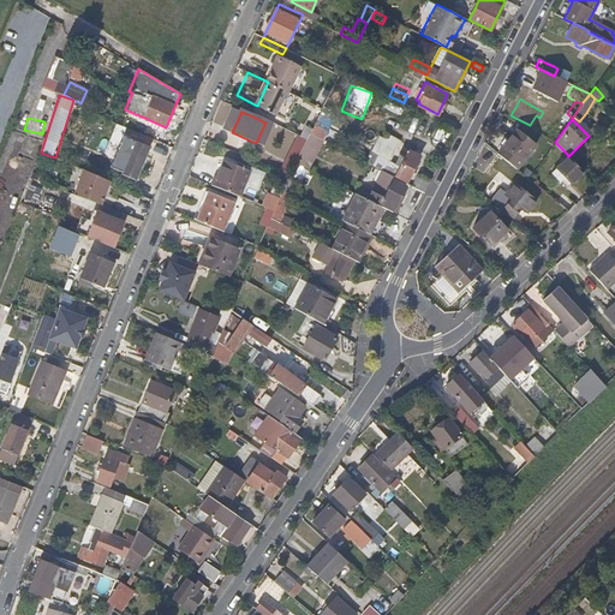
[(136,142),(139,133),(123,127),(119,135),(136,143),(136,142)]
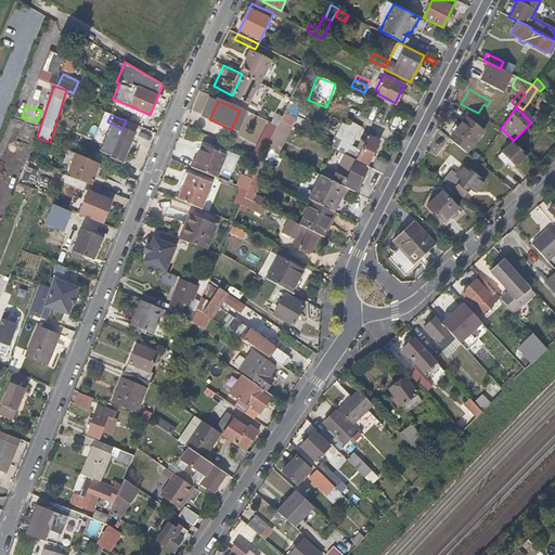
[(474,144),(483,132),(466,118),(455,132),(450,140),(451,141),(461,149),(466,153),(474,144)]
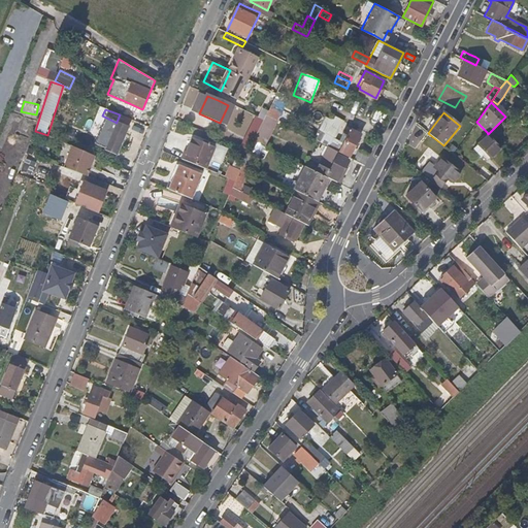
[(128,127),(131,120),(120,114),(117,122),(128,127)]
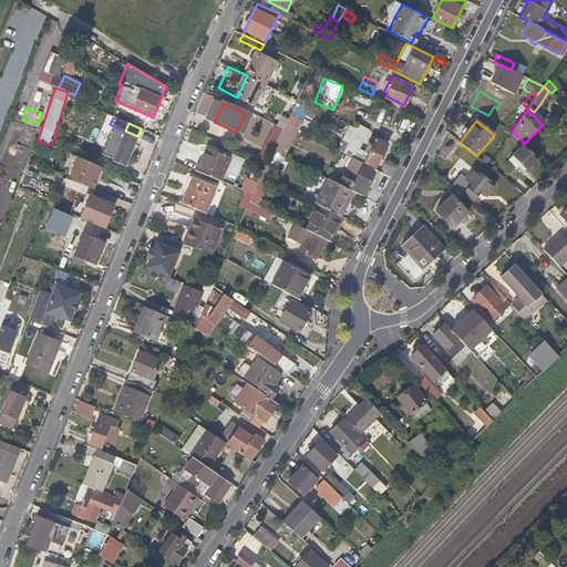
[(116,150),(125,132),(110,124),(117,129),(110,146),(116,150)]
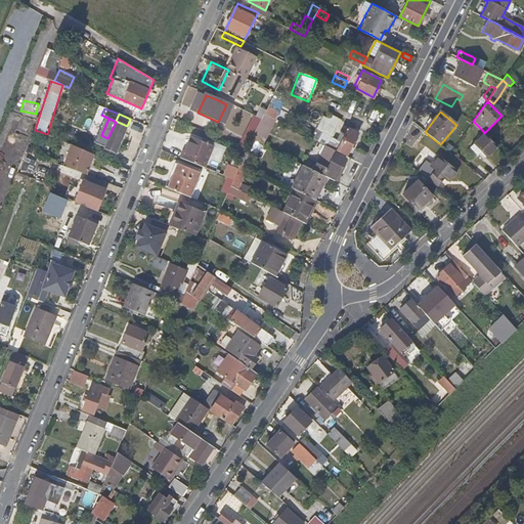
[(320,118),(316,130),(334,136),(338,123),(320,118)]
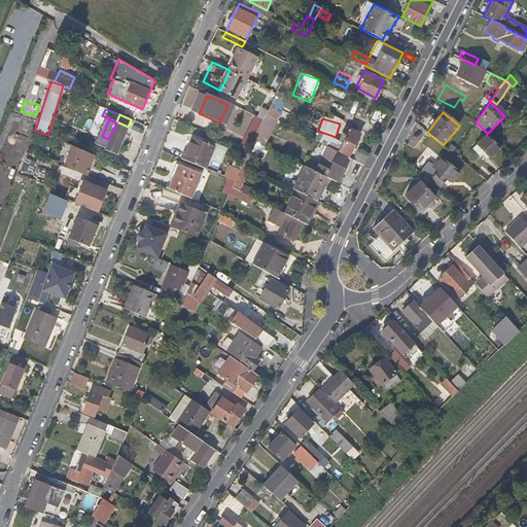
[(115,154),(128,127),(116,121),(116,123),(108,139),(104,149),(115,154)]
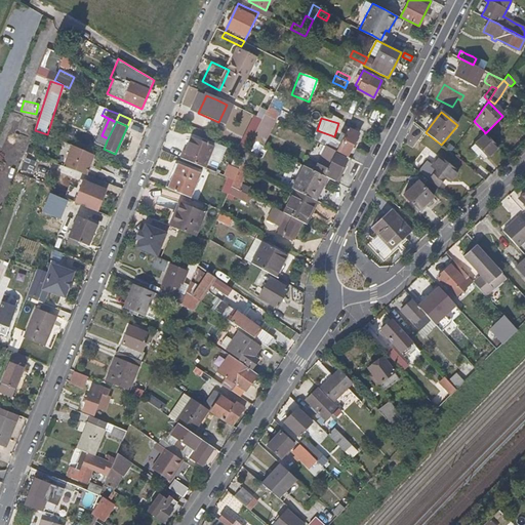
[(352,146),(358,134),(350,130),(346,127),(341,133),(340,134),(337,139),(338,140),(337,143),(335,148),(336,149),(342,152),(348,155),(352,146)]
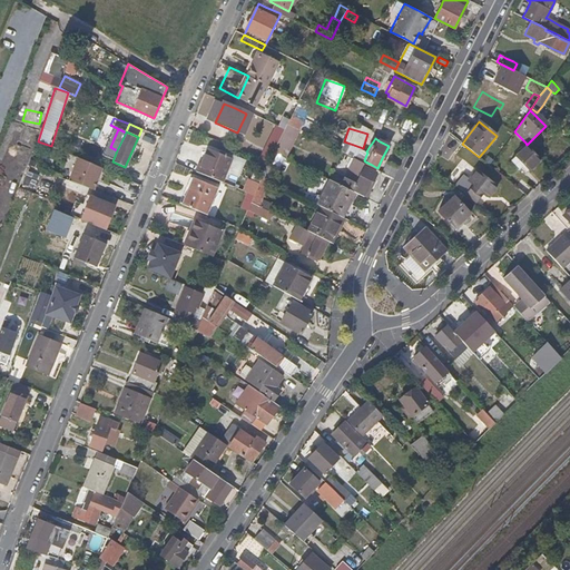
[(283,155),(287,146),(278,140),(278,141),(274,149),(283,155)]
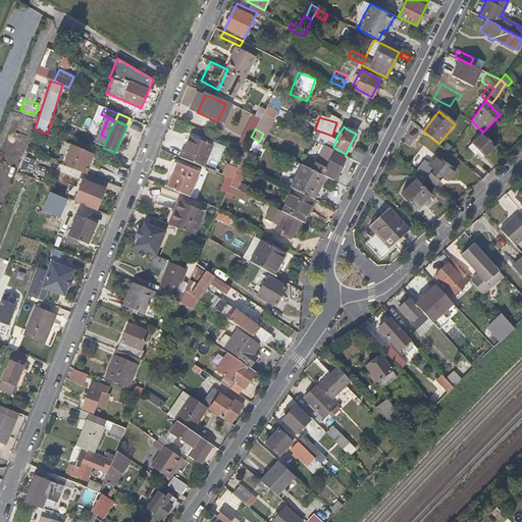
[(494,146),(488,139),(483,133),(482,133),(479,136),(475,140),(473,142),(471,143),(475,147),(478,151),(482,154),(483,156),(486,153),(489,150),(494,146)]
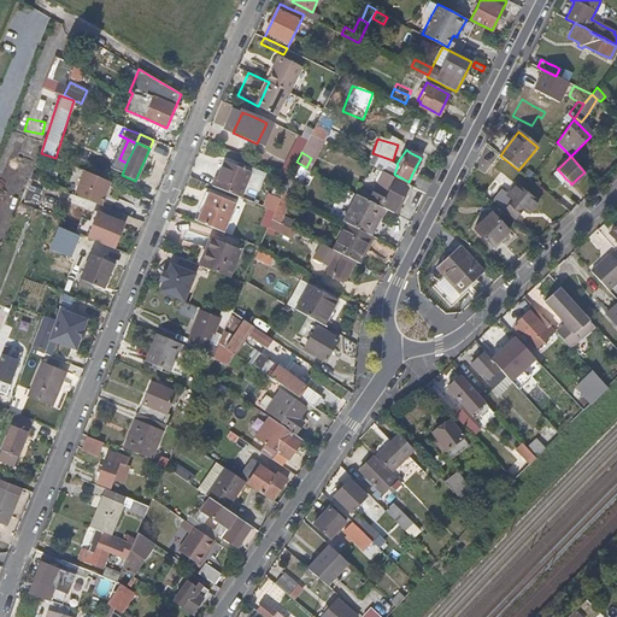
[(231,193),(241,168),(222,159),(212,186),(231,193)]
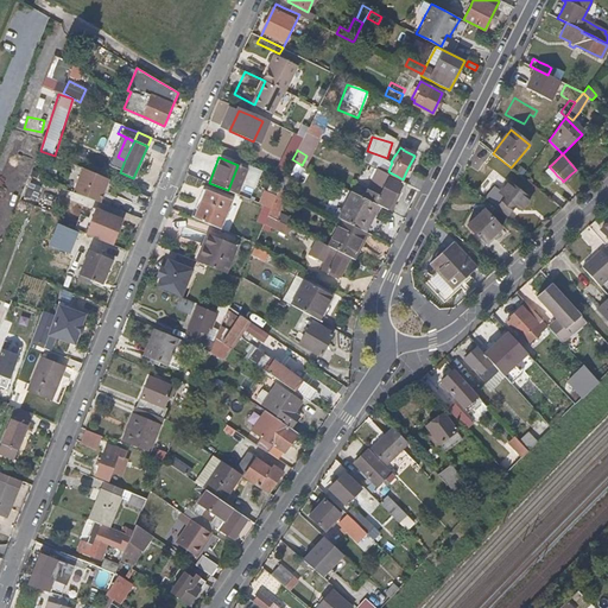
[(382,169),(386,163),(377,157),(373,164),(382,169)]
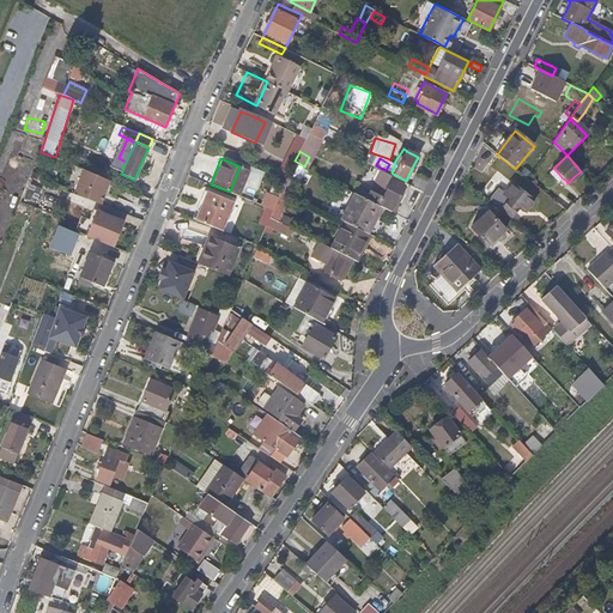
[(402,187),(405,182),(402,181),(393,176),(392,175),(386,171),(382,170),(380,169),(377,176),(372,186),(369,192),(371,193),(374,194),(380,196),(383,199),(394,204),(398,196),(402,187)]
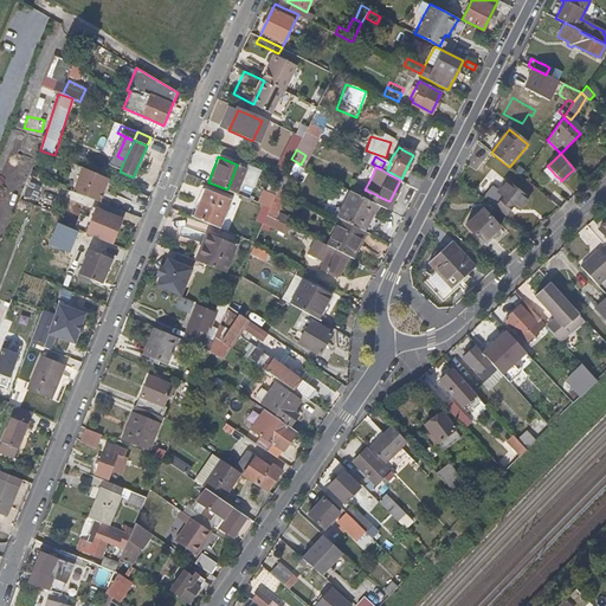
[(101,204),(109,180),(83,168),(73,193),(101,204)]
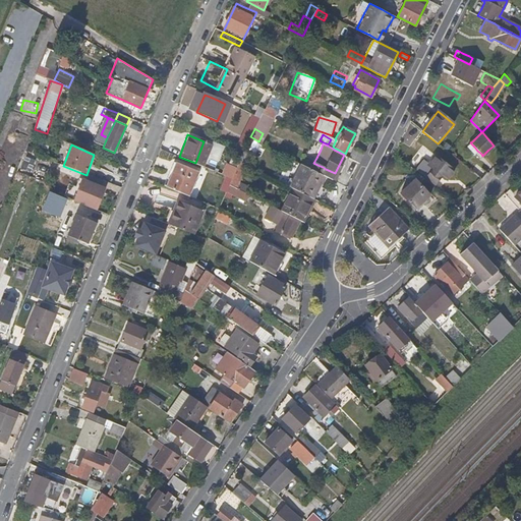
[(361,159),(365,151),(359,148),(354,146),(353,149),(351,152),(348,157),(350,158),(356,161),(359,163),(361,159)]
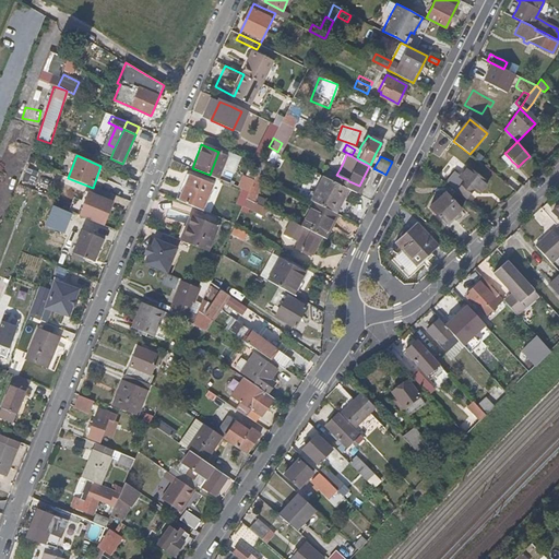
[(489,186),(486,183),(482,180),(474,175),(470,171),(468,170),(466,174),(461,180),(465,183),(460,191),(463,193),(466,197),(468,199),(470,200),(472,197),(476,191),(478,192),(482,195),(485,191),(488,187),(489,186)]
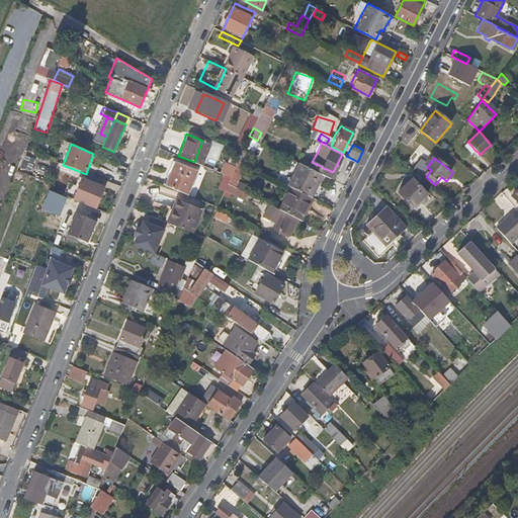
[(239,180),(242,173),(246,163),(238,159),(236,164),(231,176),(228,182),(236,186),(239,180)]
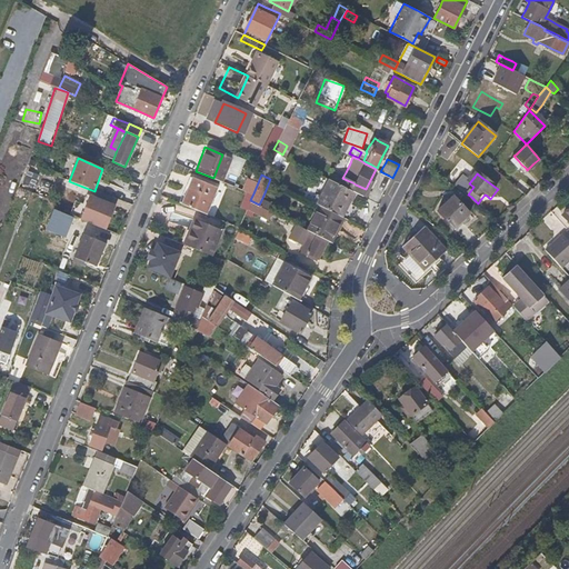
[(207,215),(218,188),(193,178),(182,205),(183,206),(195,210),(207,215)]
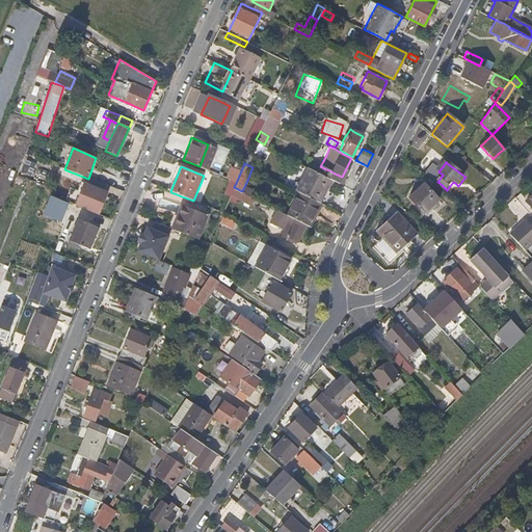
[(496,176),(485,166),(480,174),(490,182),(496,176)]
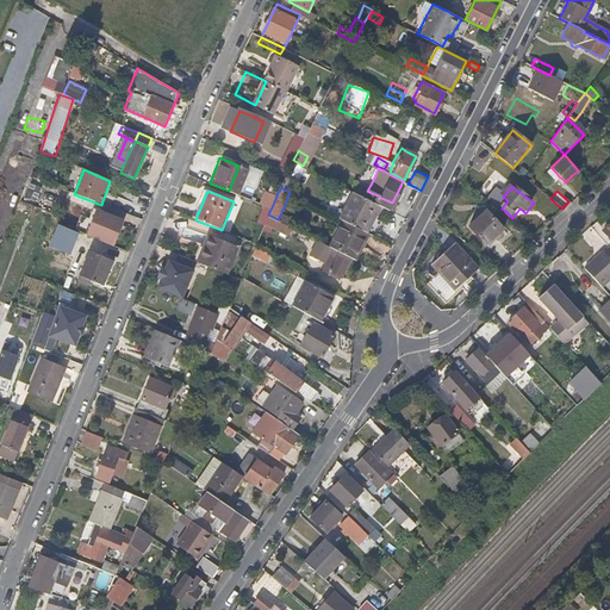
[(377,213),(380,206),(374,203),(359,195),(354,192),(344,210),(340,218),(344,221),(350,224),(366,232),(367,230),(371,224),(377,213)]
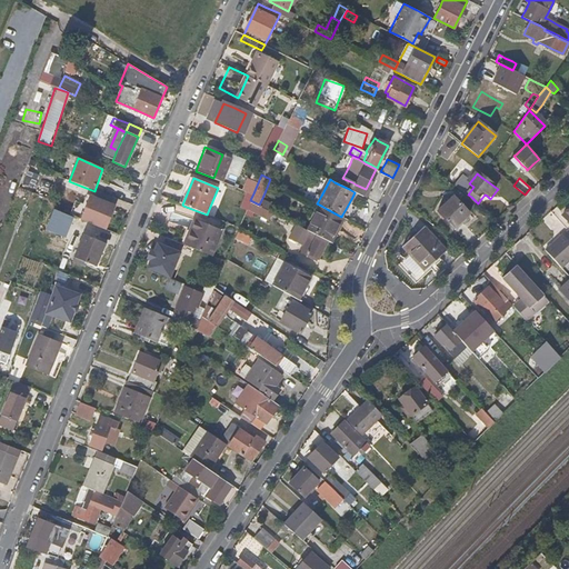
[(349,188),(352,182),(347,180),(345,179),(341,185),(349,188)]
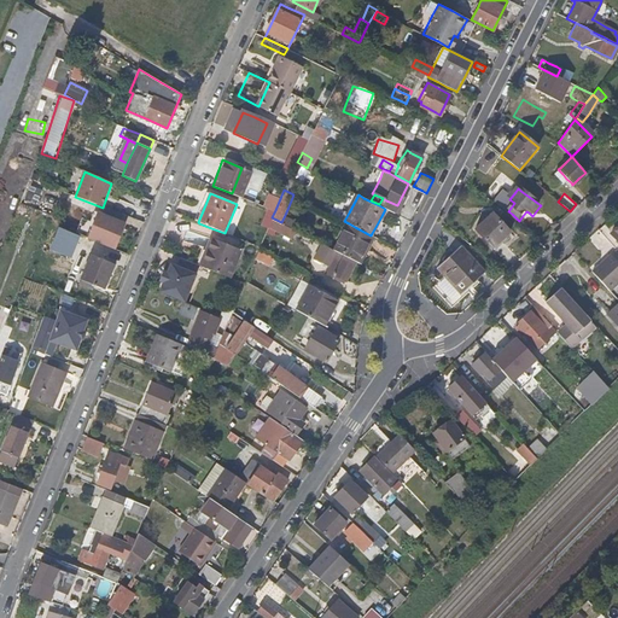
[(397,205),(386,200),(383,198),(379,204),(385,208),(394,211),(397,205)]
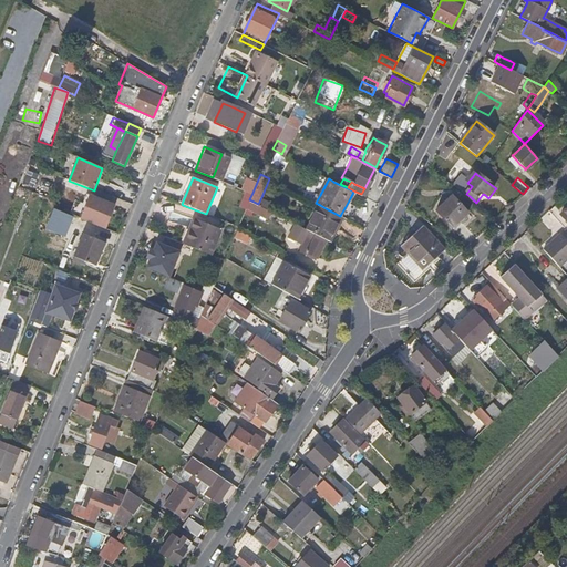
[(466,194),(472,186),(467,183),(462,191),(466,194)]
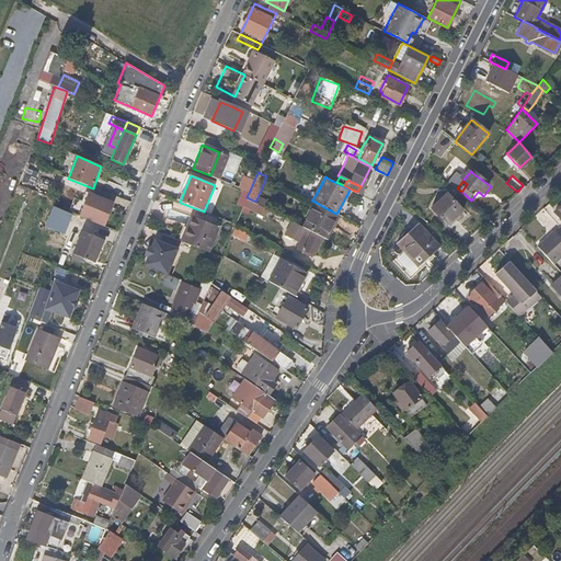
[(104,226),(114,203),(92,194),(89,204),(75,197),(78,190),(63,183),(58,194),(73,199),(69,210),(81,216),(88,218),(87,219),(104,226)]
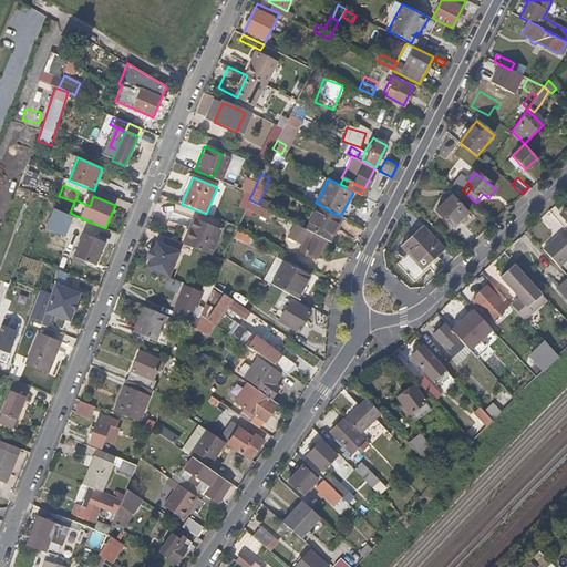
[(466,213),(460,205),(453,197),(451,195),(446,200),(440,206),(435,210),(451,227),(460,218),(466,213)]
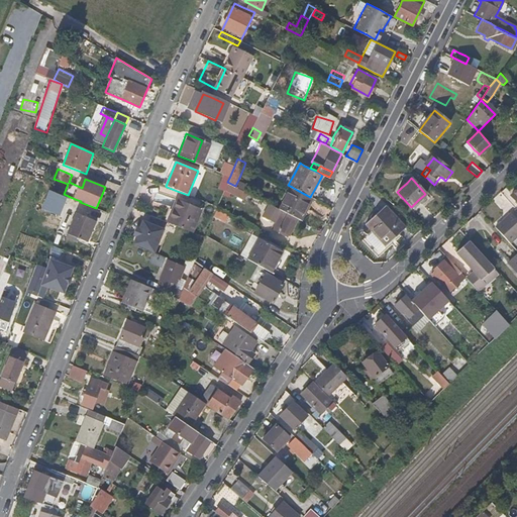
[(251,187),(241,181),(238,180),(235,186),(246,192),(248,193),(251,187)]
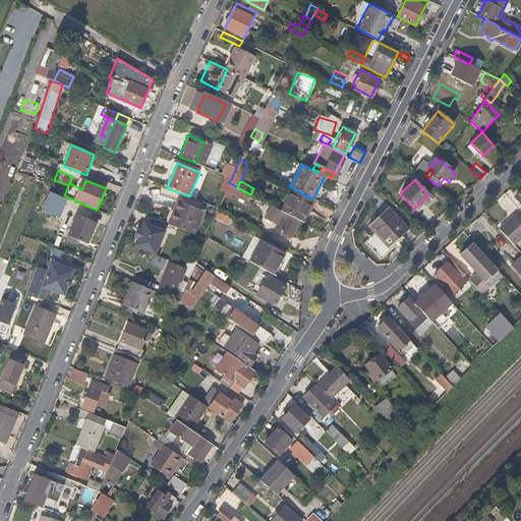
[(237,187),(229,183),(226,190),(231,193),(241,198),(245,200),(248,193),(237,187)]
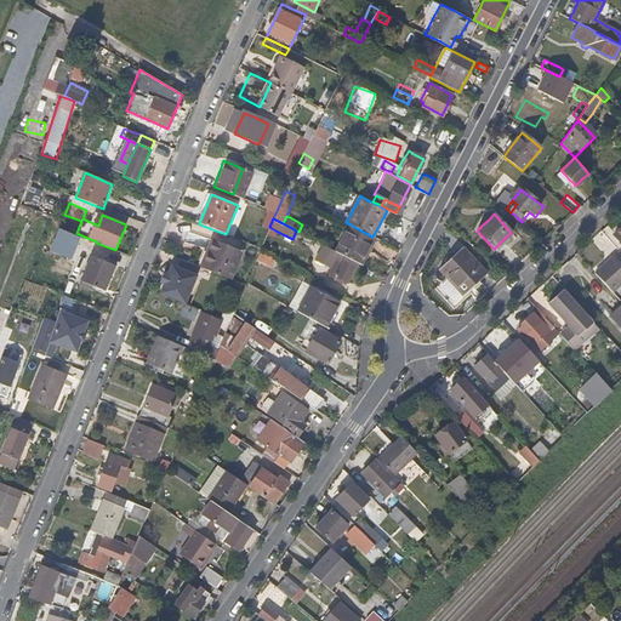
[(200,258),(212,229),(200,224),(200,227),(193,223),(182,251),(200,258)]
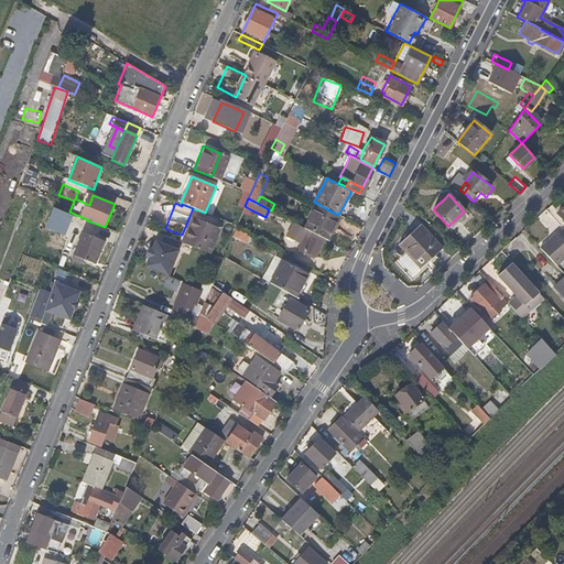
[(332,229),(335,220),(338,215),(324,207),(318,204),(316,208),(310,221),(305,229),(306,229),(324,238),(328,241),(328,240),(332,234),(334,230),(332,229)]
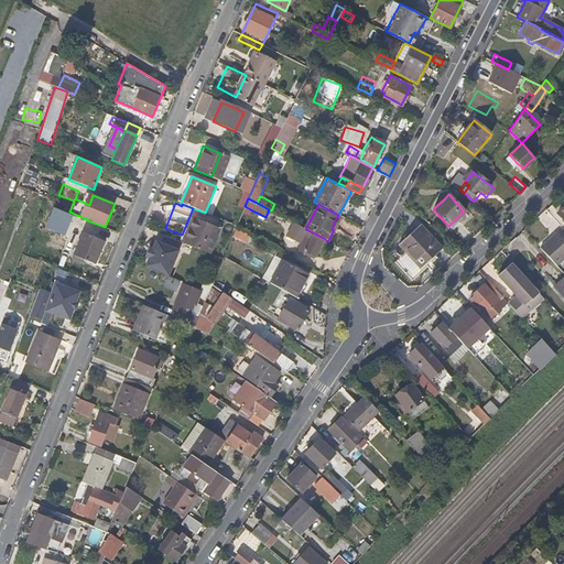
[(75,230),(80,217),(68,213),(63,226),(75,230)]
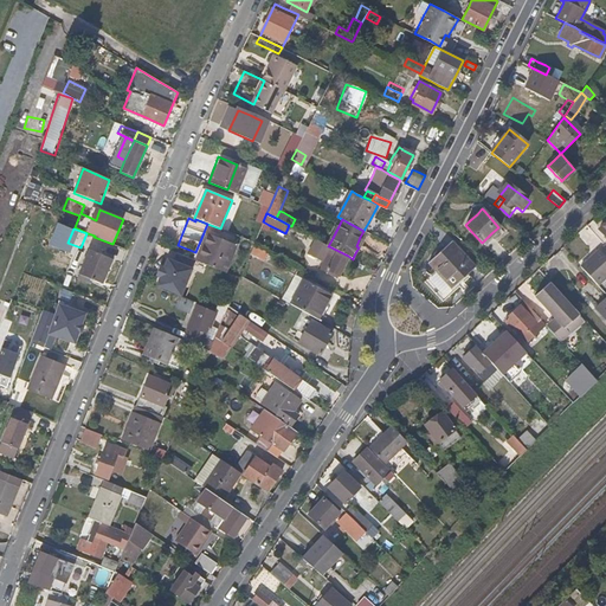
[(363,242),(368,233),(363,231),(360,237),(356,246),(359,247),(360,249),(363,242)]
